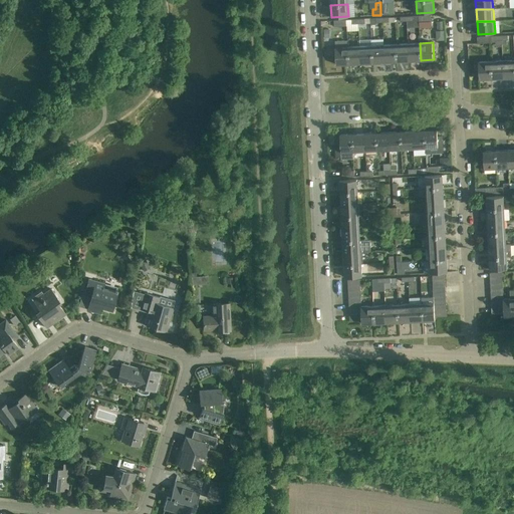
[(397,61),(409,61),(408,43),(396,44),(397,61)]
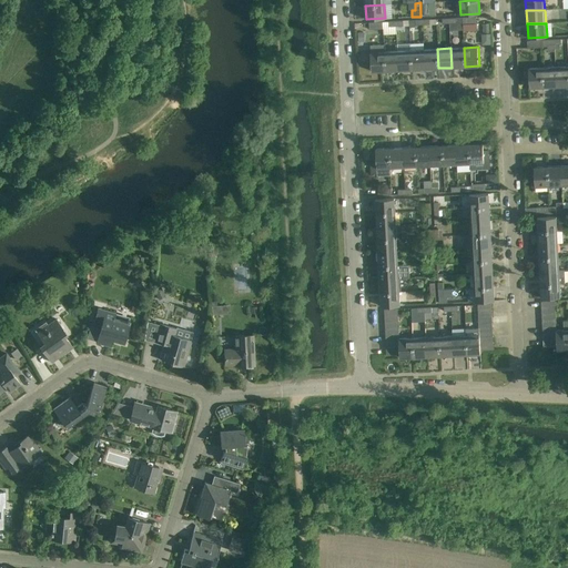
[(452,68),(465,67),(464,48),(450,48),(452,68)]
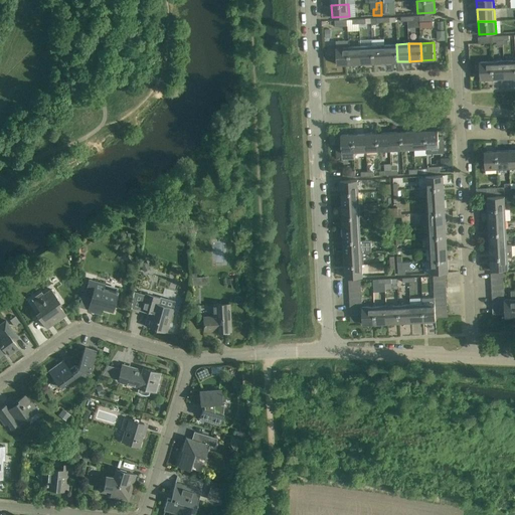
[(385,62),(397,61),(396,44),(384,45),(385,62)]
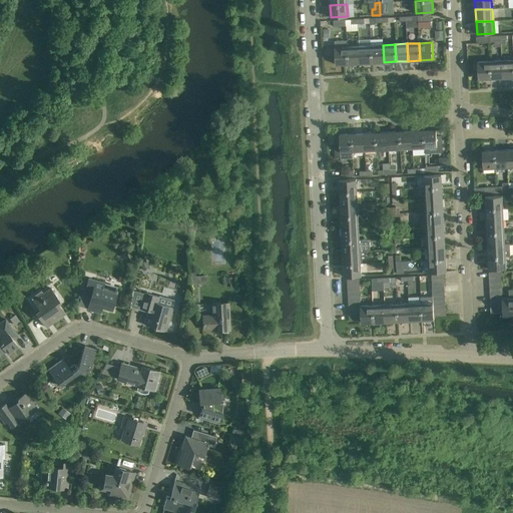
[(360,63),(372,62),(371,45),(359,46),(360,63)]
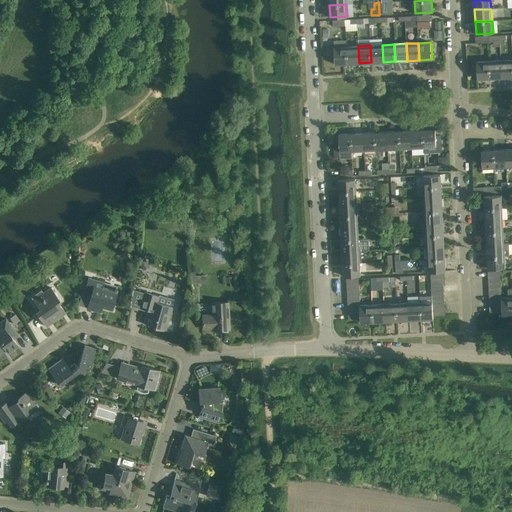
[(371,62),(383,62),(382,45),(370,45),(371,62)]
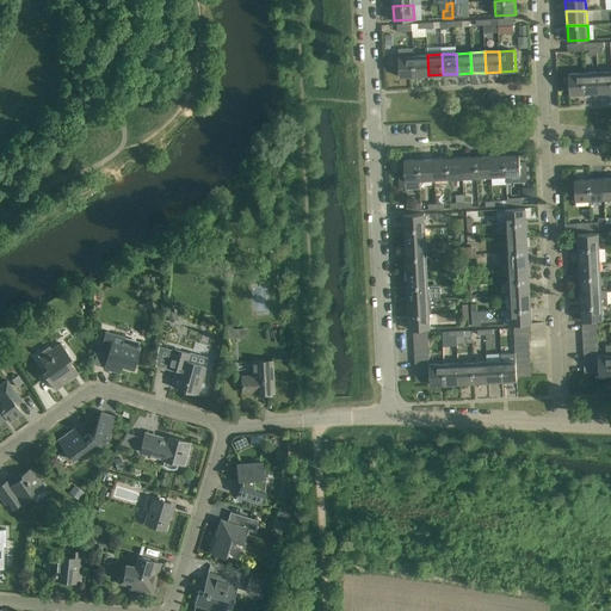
[(414,76),(429,75),(427,55),(413,56),(414,76)]
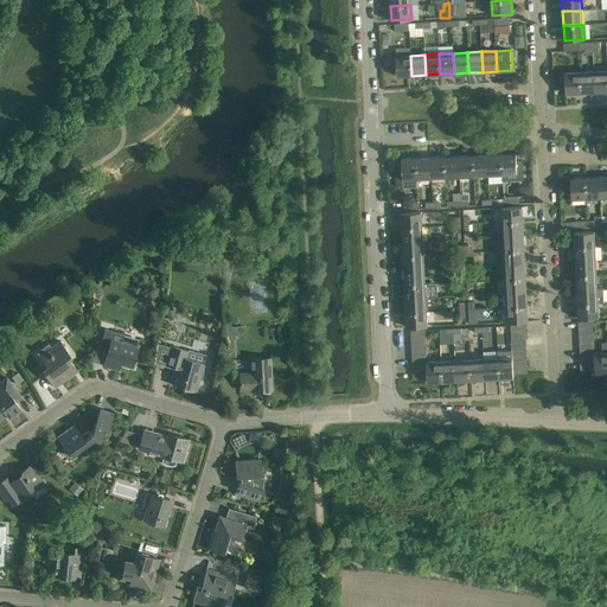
[(411,76),(410,56),(396,56),(397,76),(411,76)]
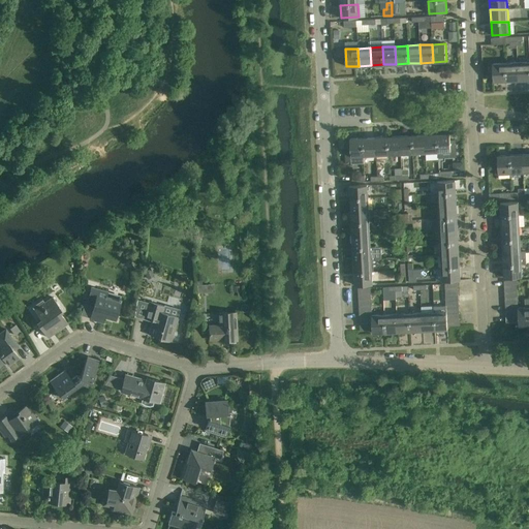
[(519,81),(528,80),(528,61),(518,63),(519,81)]
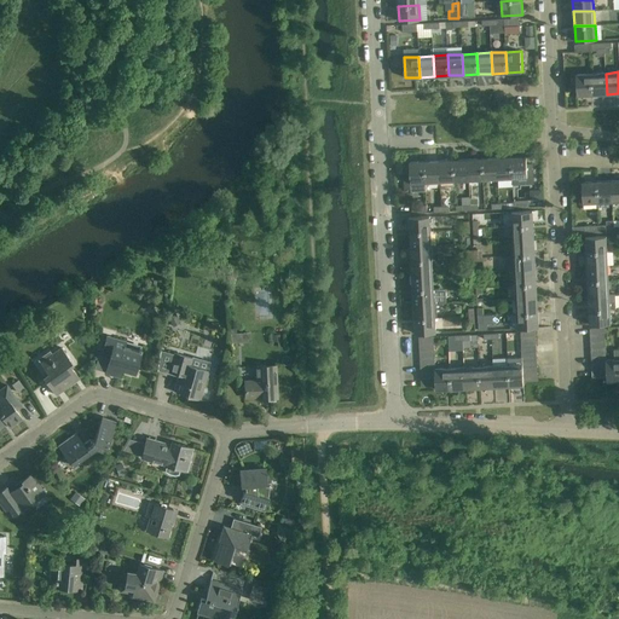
[(593,94),(591,74),(577,75),(578,96),(593,94)]
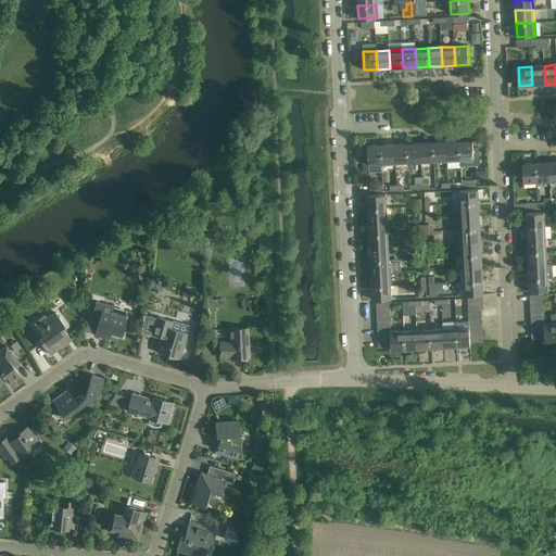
[(531,66),(532,85),(545,85),(544,66),(531,66)]
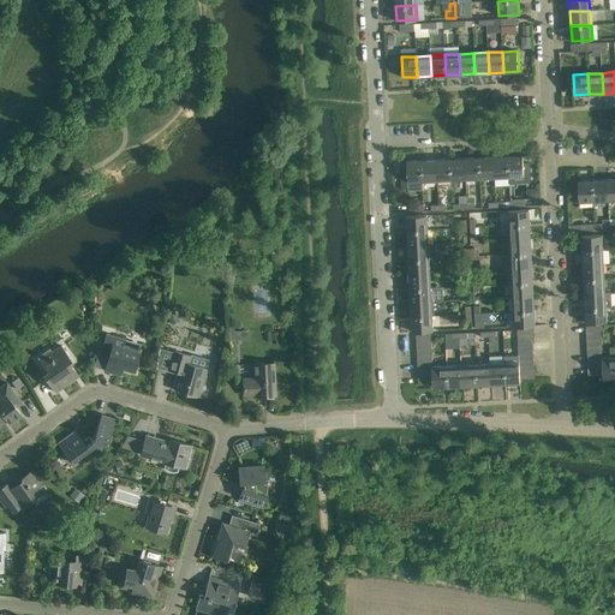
[(523,155),(508,156),(509,177),(524,175),(523,155)]
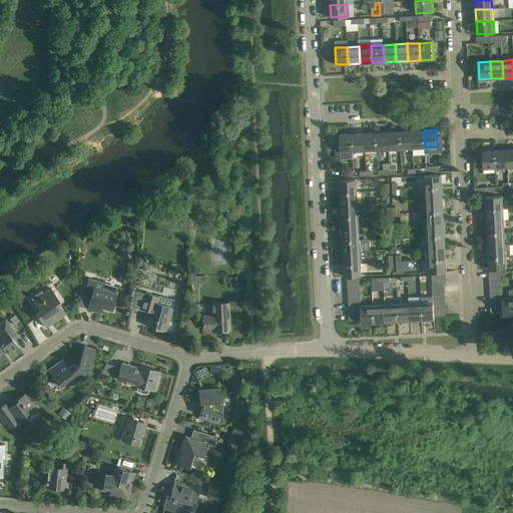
[(413,148),(425,147),(424,130),(412,131),(413,148)]
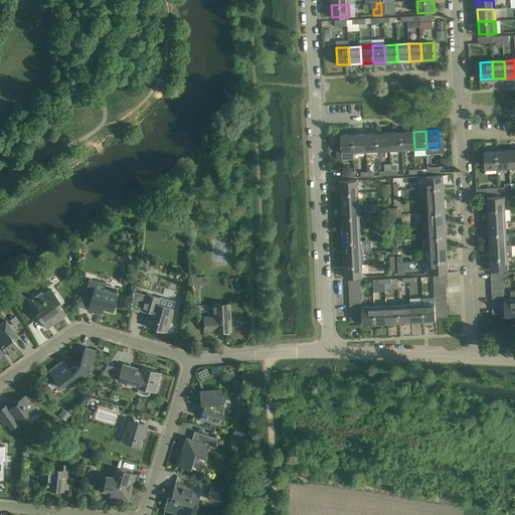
[(389,133),(390,150),(402,149),(401,132),(389,133)]
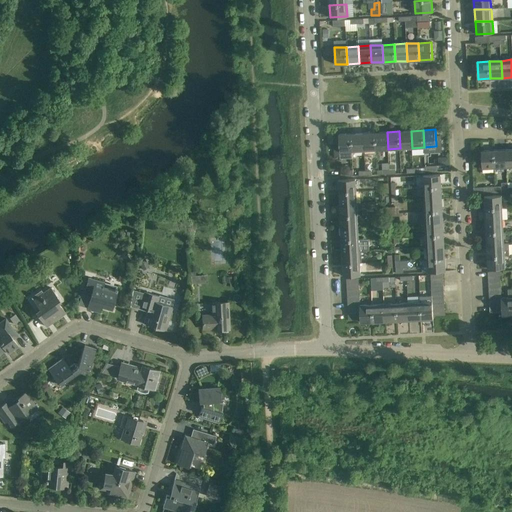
[(400,148),(412,148),(411,131),(399,131),(400,148)]
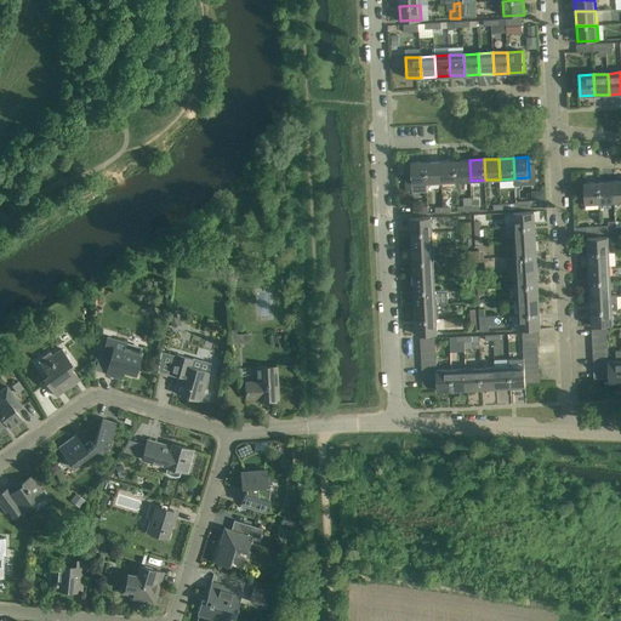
[(440,161),(442,182),(456,182),(455,160),(440,161)]
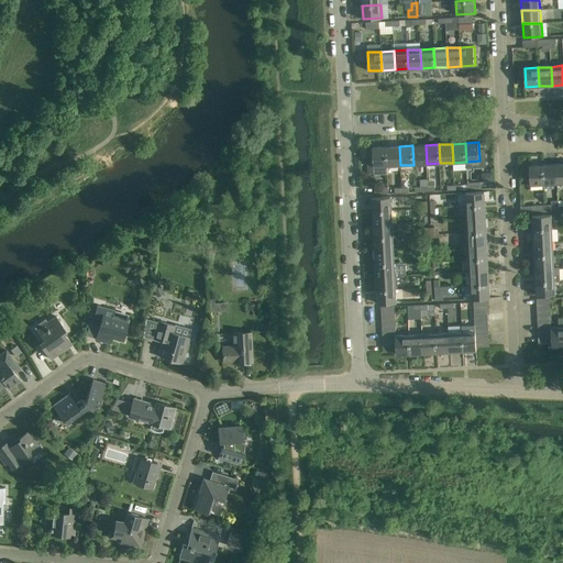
[(412,145),(414,165),(427,164),(426,145),(412,145)]
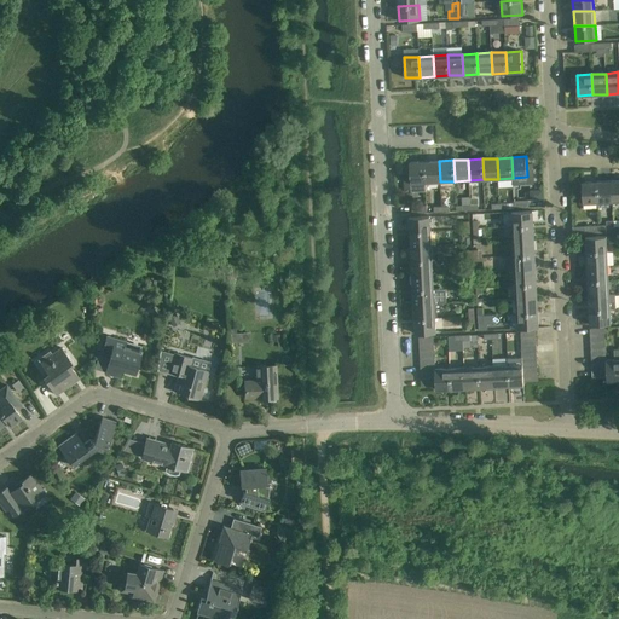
[(424,162),(426,183),(440,181),(439,161),(424,162)]
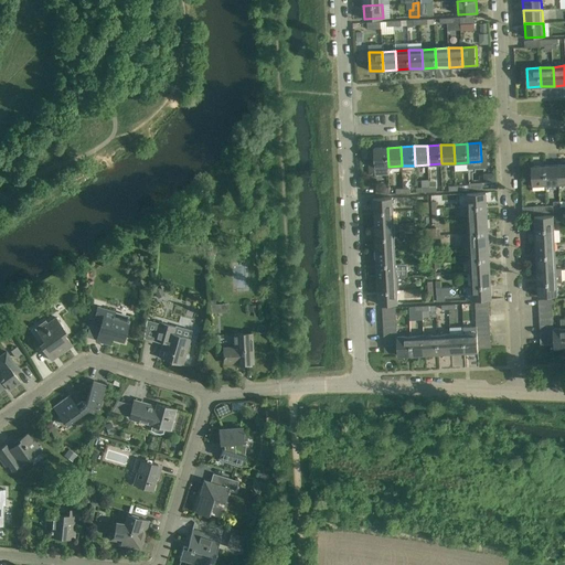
[(388,174),(388,167),(387,148),(374,148),(375,174),(388,174)]
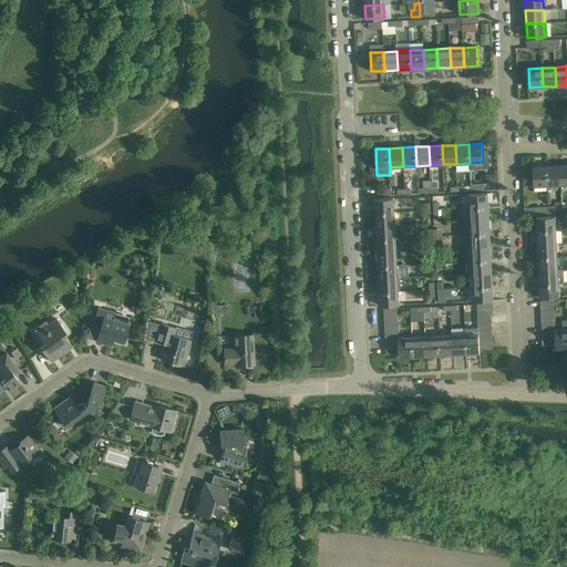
[(548,185),(547,166),(533,167),(534,186),(548,185)]
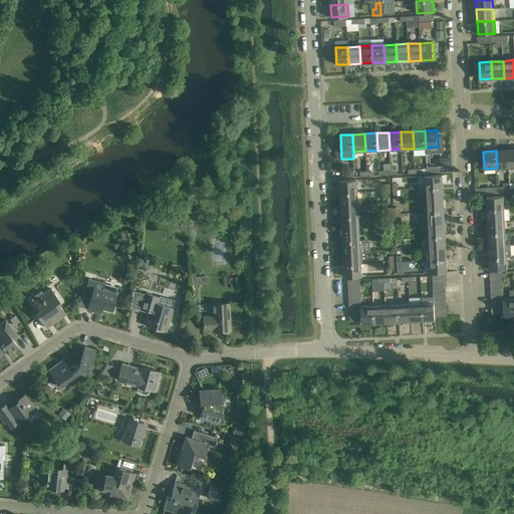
[(508,168),(509,168),(508,151),(496,151),(497,168),(498,174),(508,173),(508,168)]
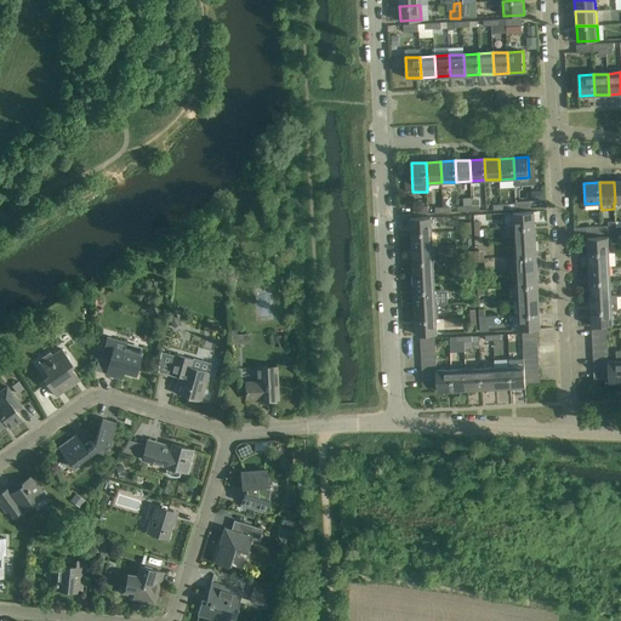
[(514,227),(535,227),(534,211),(513,212),(514,227)]
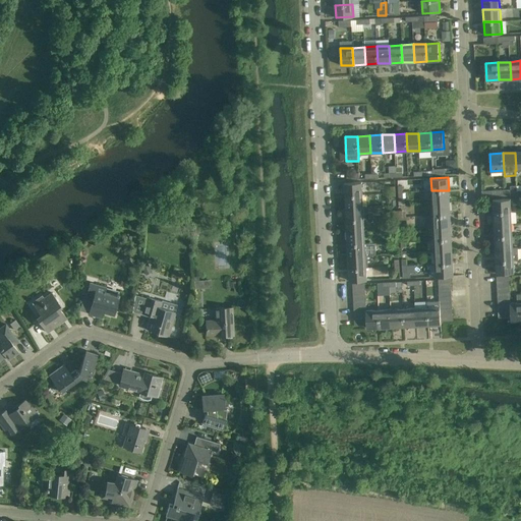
[(345,195),(362,194),(361,182),(344,183),(345,195)]
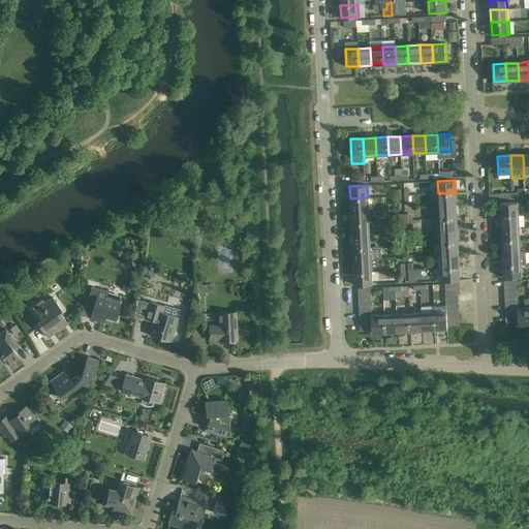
[(439,206),(457,206),(456,193),(438,193),(439,206)]
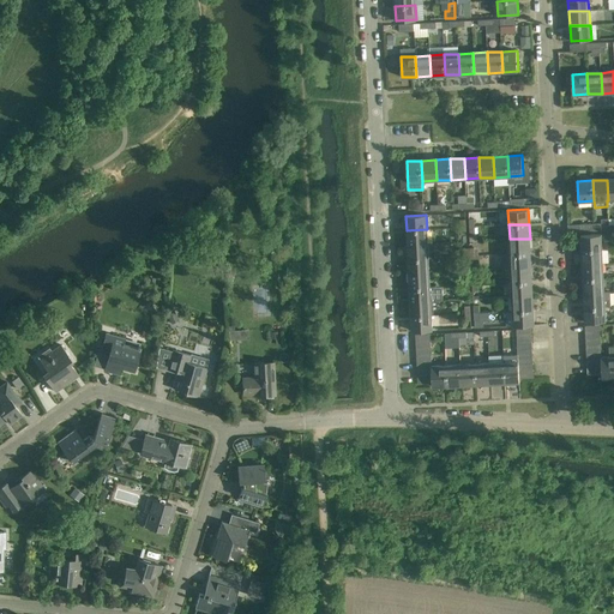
[(427,229),(407,230),(408,245),(428,244),(427,229)]
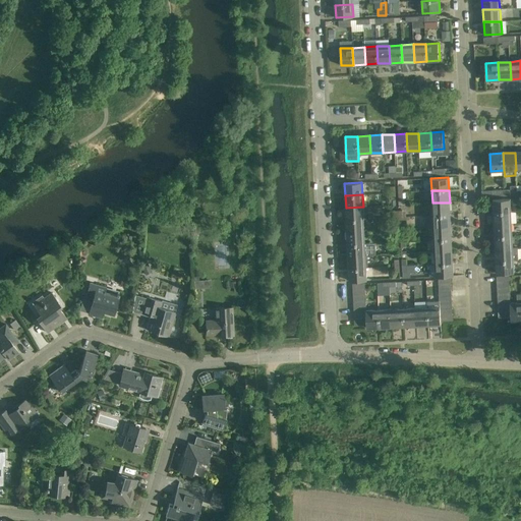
[(494,212),(511,211),(510,198),(493,199),(494,212)]
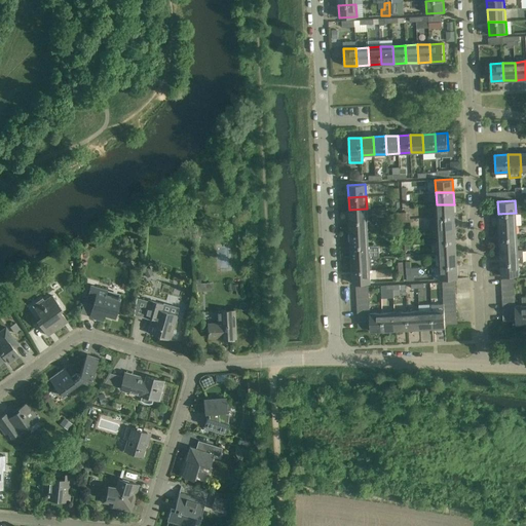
[(437,217),(454,216),(454,204),(437,204),(437,217)]
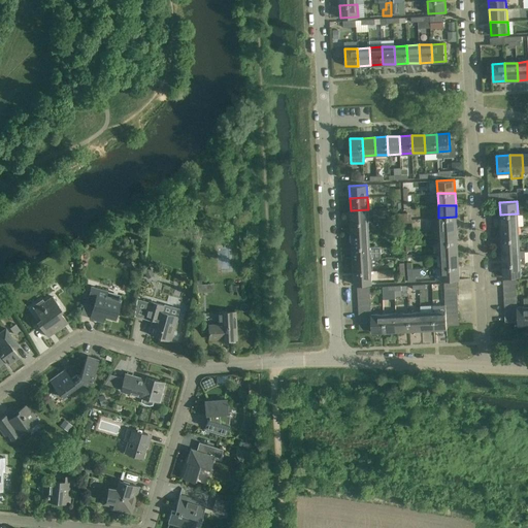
[(368,209),(351,210),(351,223),(368,222),(368,209)]
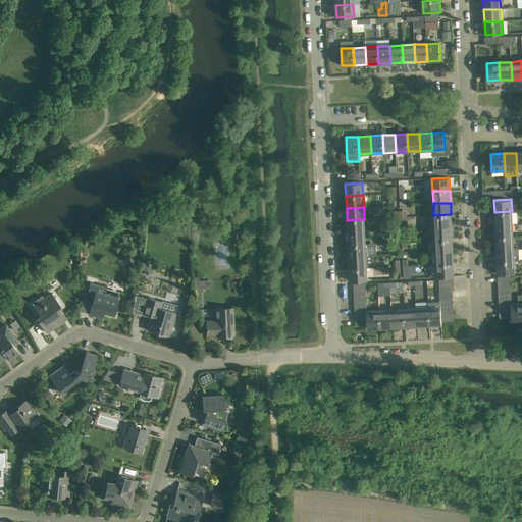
[(494,212),(494,224),(513,223),(512,211),(494,212)]
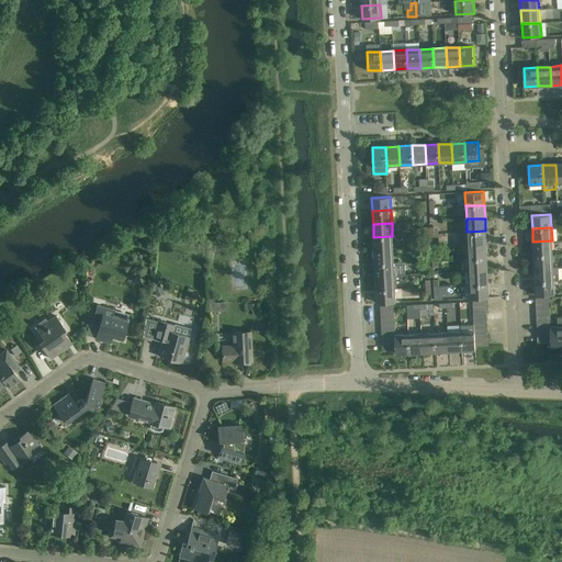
[(468,245),(486,244),(485,231),(467,232),(468,245)]
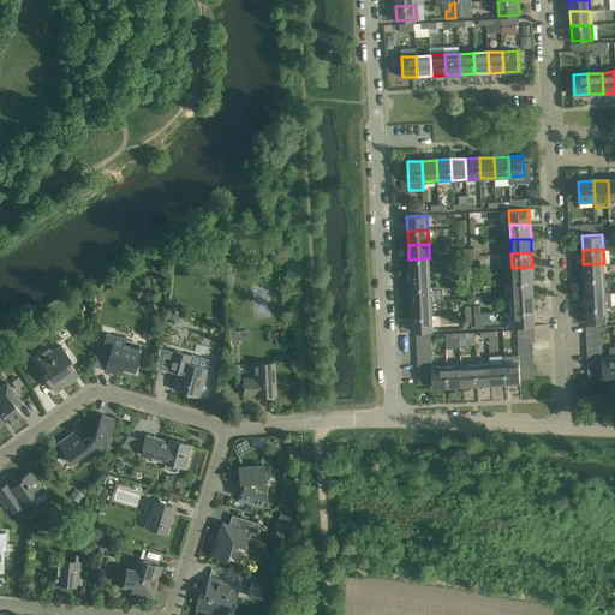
[(429,258),(408,260),(410,274),(430,273),(429,258)]
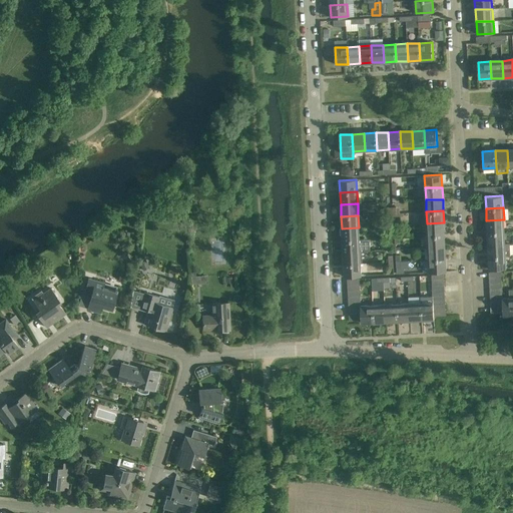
[(487,232),(504,231),(504,219),(486,220),(487,232)]
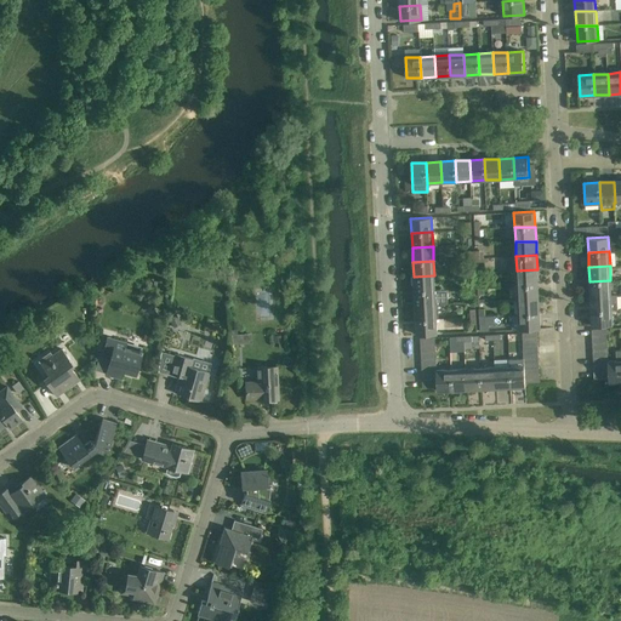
[(517,285),(539,284),(537,269),(517,271),(517,285)]
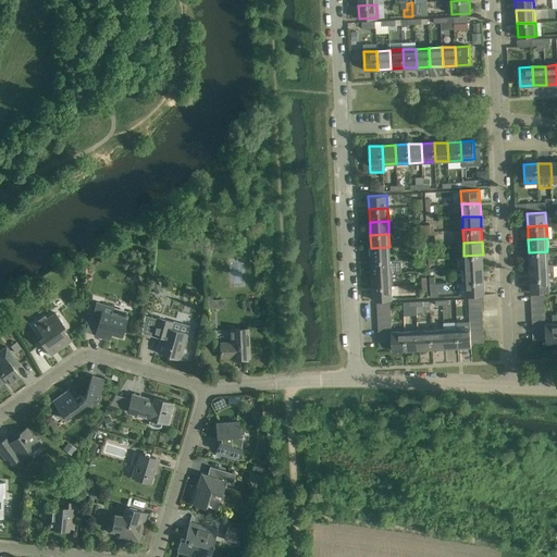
[(390,247),(371,248),(371,261),(391,260),(390,247)]
